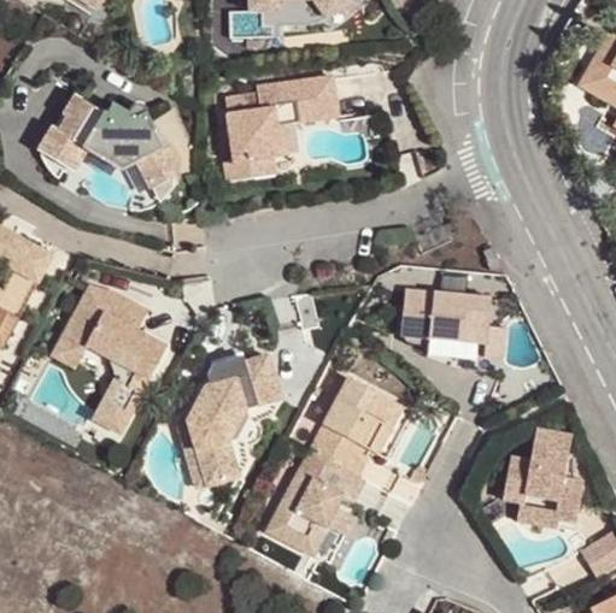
[(71,0),(93,12),(97,5),(88,0),(71,0)]
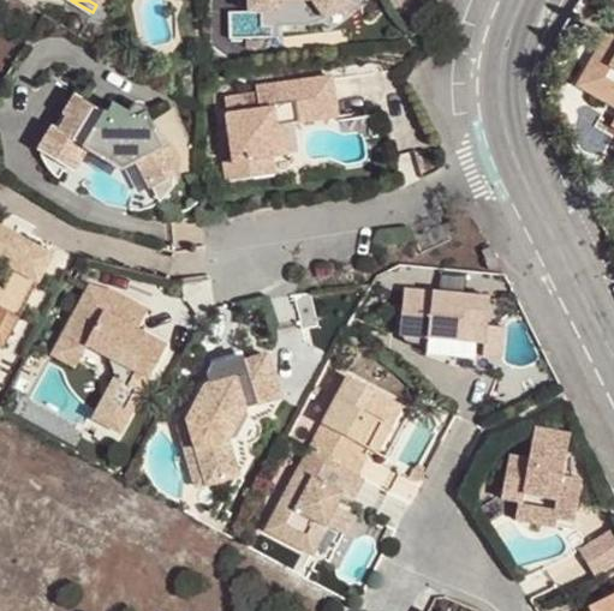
[(315,0),(327,15),(345,0),(246,0),(248,9),(275,9),(275,0),(315,0)]
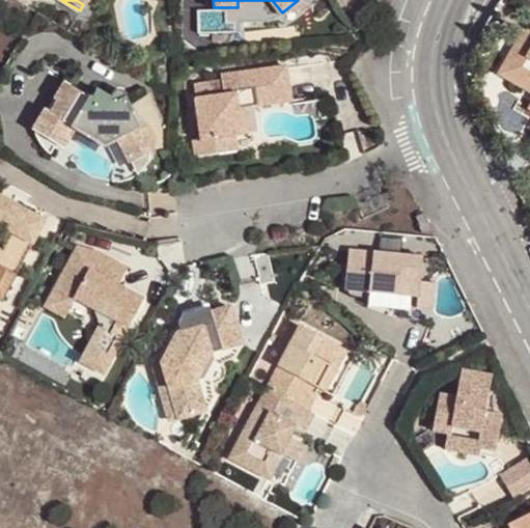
[(529,30),(522,25),(504,55),(522,64),(526,56),(529,57),(529,100),(527,106),(529,108),(529,30)]
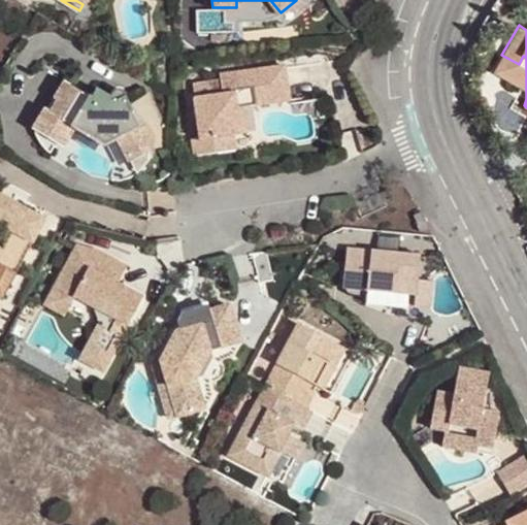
[(526,68),(519,64),(501,55),(493,69),(526,89),(526,68)]
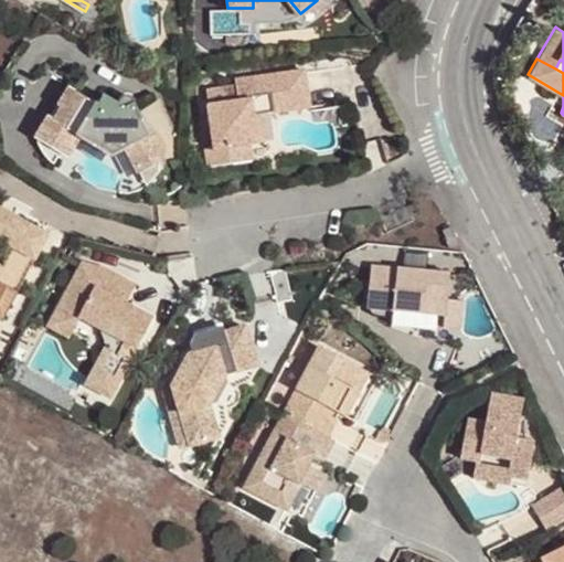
[(213,147),(205,148),(208,163),(252,158),(249,142),(256,141),(252,114),(262,112),(305,106),(299,71),(231,80),(232,85),(205,88),(213,147)]
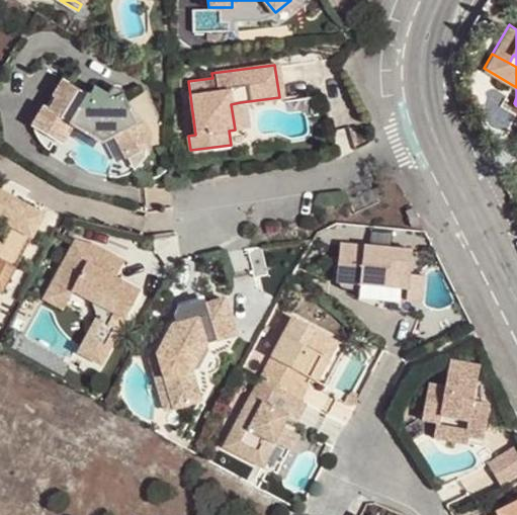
[(123,149),(143,140),(146,138),(146,133),(140,120),(137,122),(122,94),(122,91),(121,88),(118,86),(115,85),(111,85),(109,87),(107,91),(95,84),(91,93),(64,78),(56,93),(58,95),(51,108),(45,105),(34,123),(57,136),(62,125),(68,129),(78,111),(106,126),(107,130),(112,127),(123,149)]
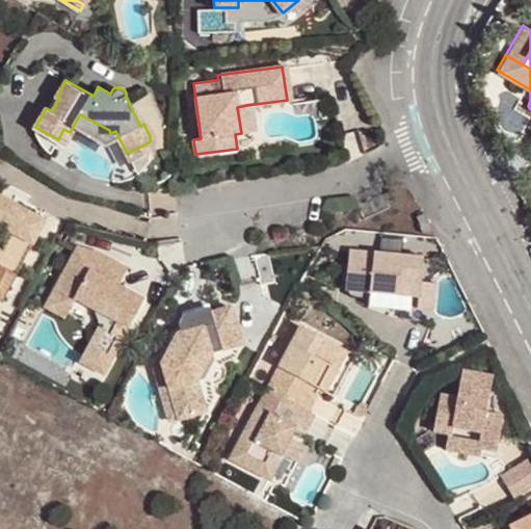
[(246,105),(237,107),(241,133),(249,132),(246,105)]
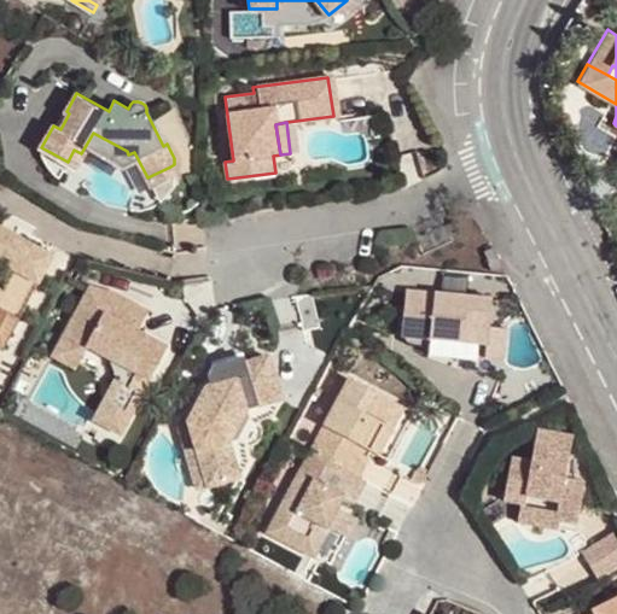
[(174,174),(170,167),(147,177),(137,183),(141,192),(149,193),(155,191),(174,174)]
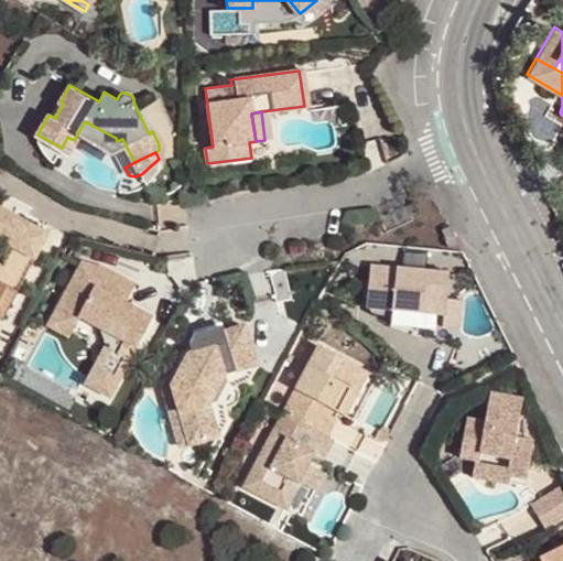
[(0,280),(15,289),(46,232),(0,206),(0,280)]
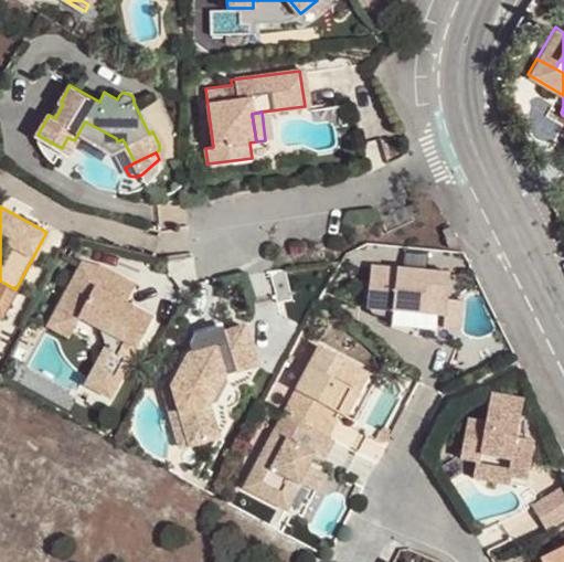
[(450,223),(442,228),(446,239),(445,239),(448,245),(458,241),(450,223)]
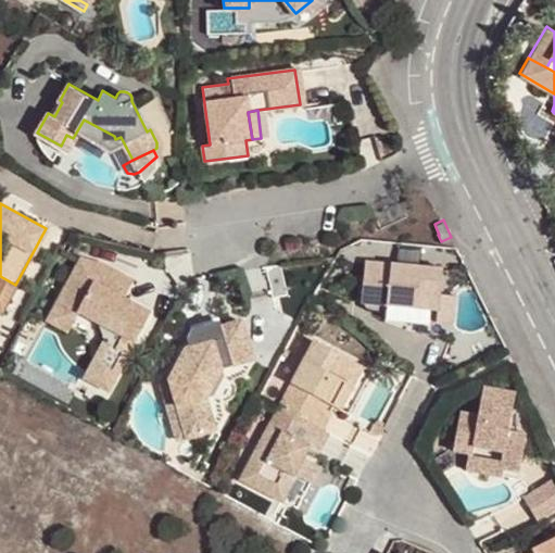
[(439,308),(440,292),(443,266),(365,259),(361,300),(387,303),(385,319),(412,328),(431,330),(433,308),(439,308)]
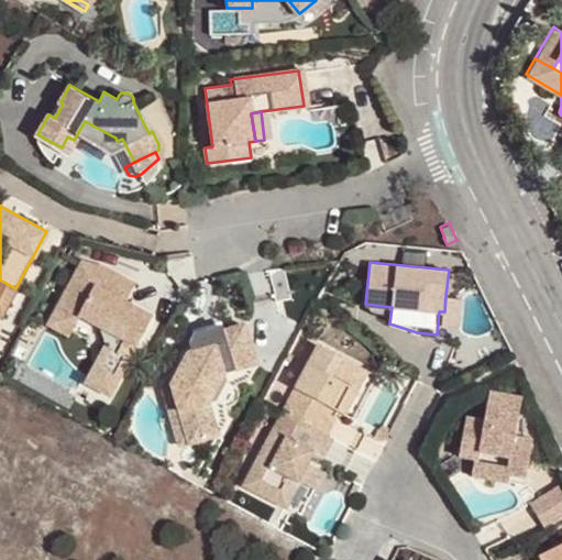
[(105,343),(96,360),(120,373),(152,315),(125,300),(132,287),(102,271),(80,264),(57,307),(79,319),(99,329),(105,343)]
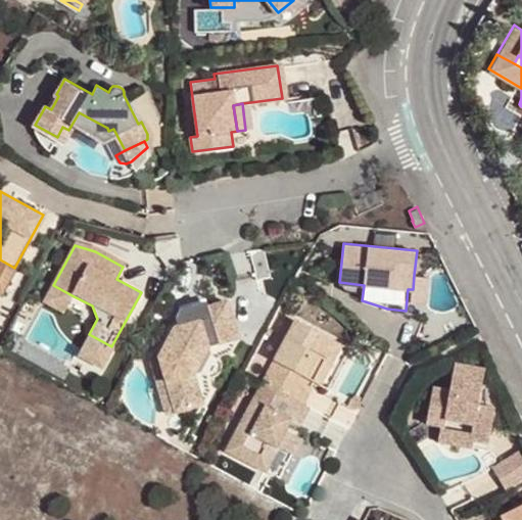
[(427,301),(429,276),(414,275),(413,289),(412,299),(427,301)]
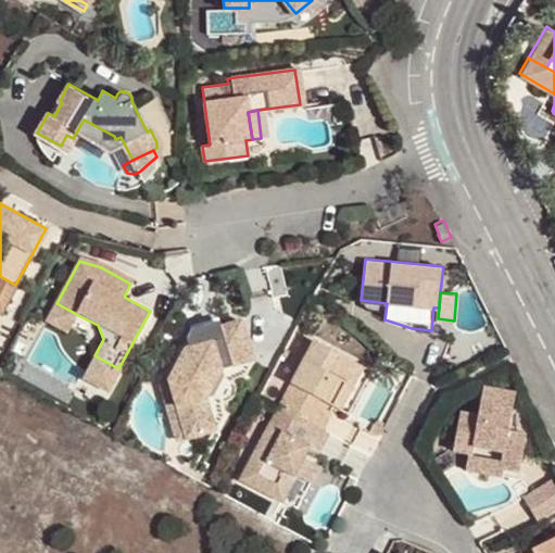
[(67,335),(78,315),(57,303),(46,323),(67,335)]
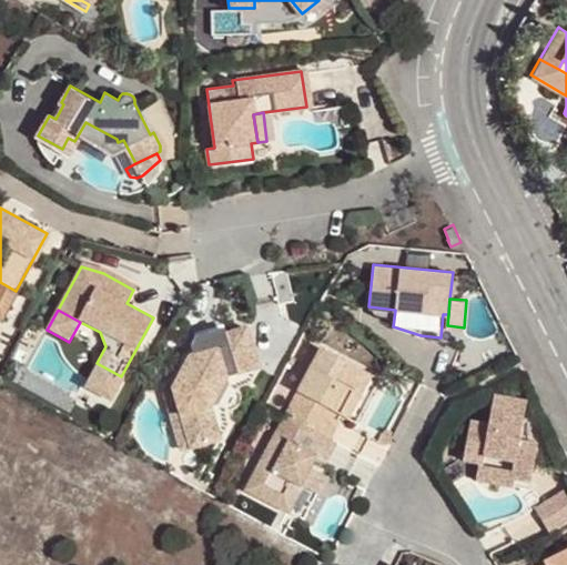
[(228,375),(260,366),(246,324),(223,331),(222,329),(196,336),(191,344),(193,351),(188,352),(170,385),(189,449),(222,439),(212,406),(228,375)]
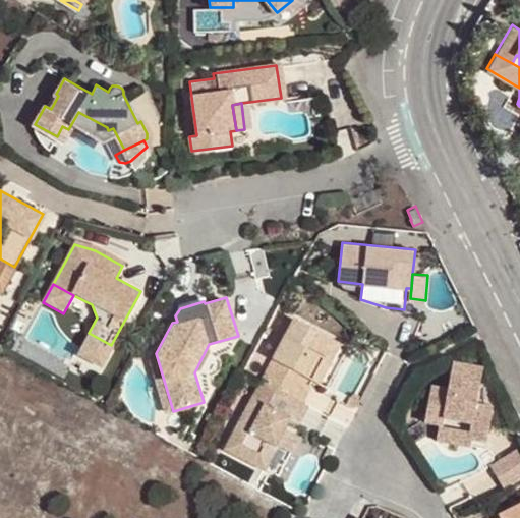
[(261,379),(294,397),(302,382),(306,373),(313,378),(334,339),(293,318),(261,379)]
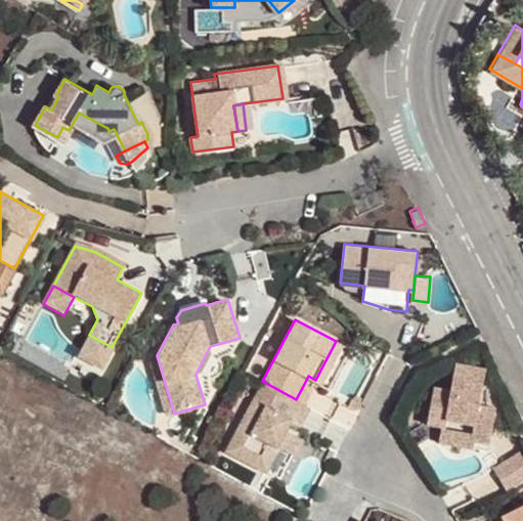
[(101,367),(112,347),(89,335),(78,354),(101,367)]
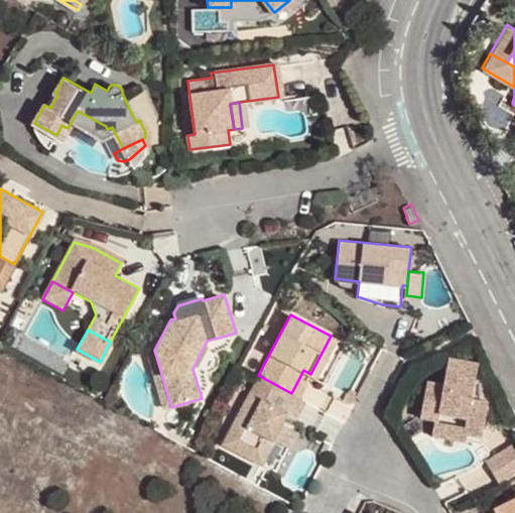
[(331,336),(310,374),(316,377),(337,339),(331,336)]
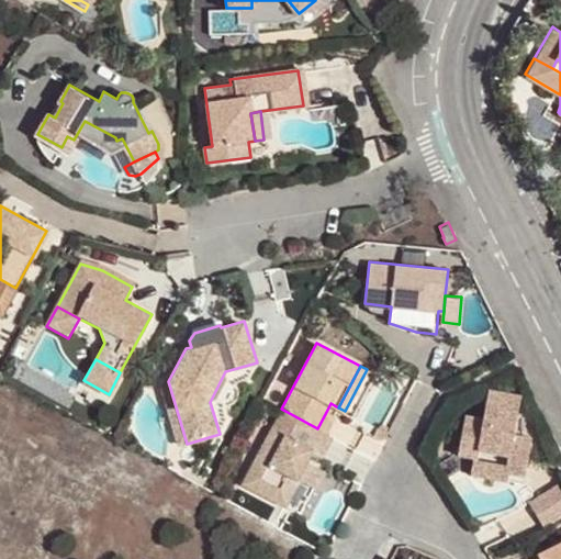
[(187,444),(168,381),(158,384),(177,447),(187,444)]
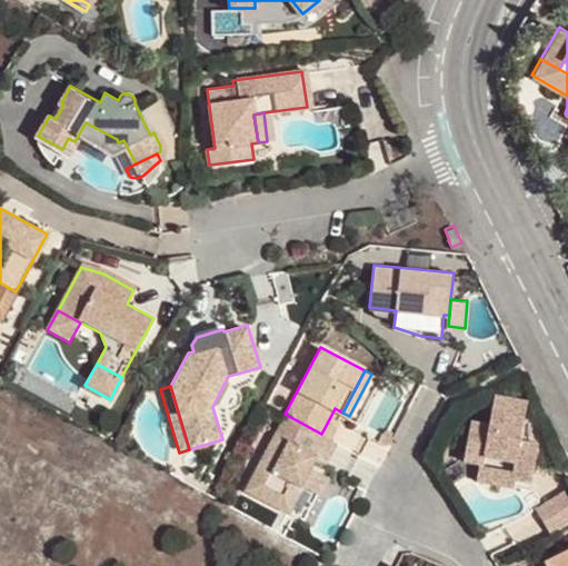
[(512,486),(514,477),(529,480),(537,443),(519,439),(524,416),(490,409),(488,423),(470,419),(462,458),(478,462),(475,478),(512,486)]
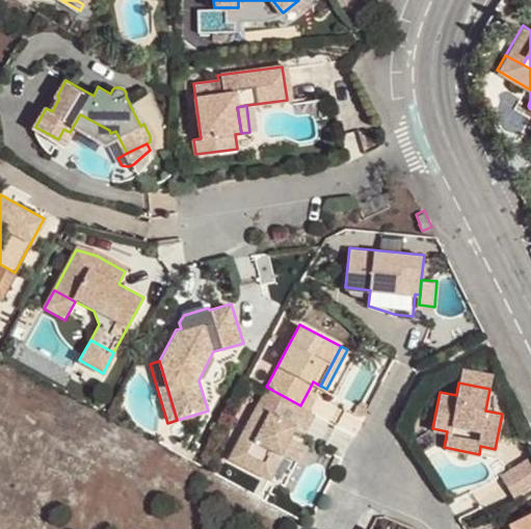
[(300,405),(266,387),(230,455),(260,471),(272,447),(293,458),(295,459),(303,443),(288,434),(293,425),(297,428),(308,408),(300,405)]
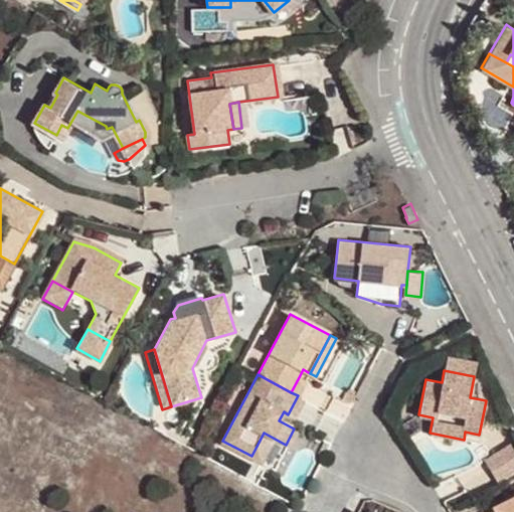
[(299,377),(291,392),(298,395),(306,380),(299,377)]
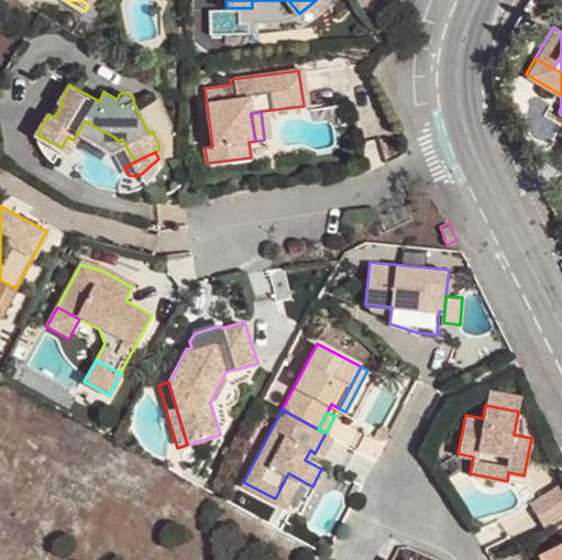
[(330,436),(326,432),(315,453),(320,456),(330,436)]
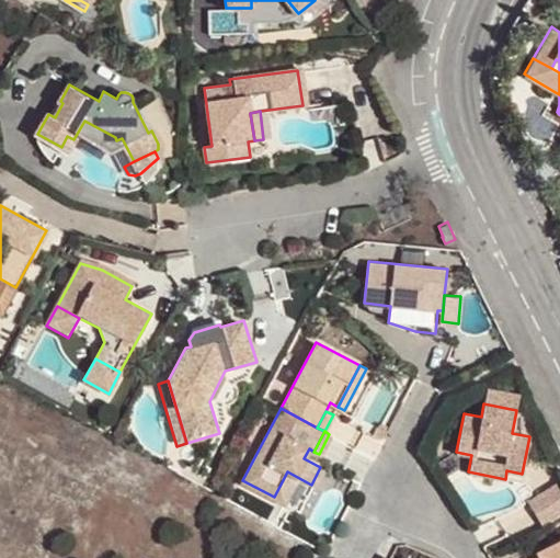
[(309,484),(287,471),(274,497),(296,509),(309,484)]
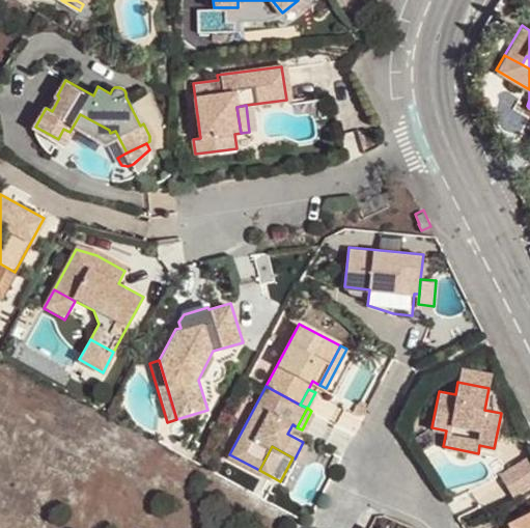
[(515,492),(529,482),(529,461),(526,453),(501,468),(515,492)]
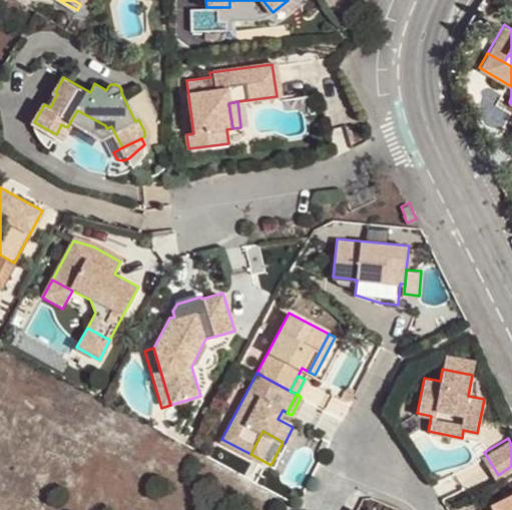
[(511,509),(511,494),(481,509),(511,509)]
